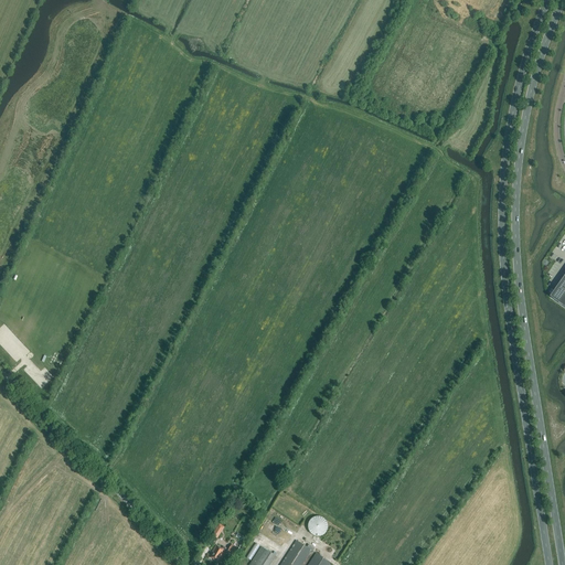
[(564,278),(552,298),(564,307),(564,278)]
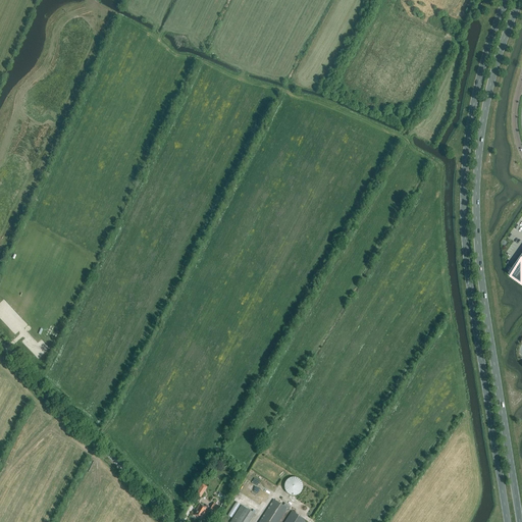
[(300,479),(299,478),(298,478),(297,477),(295,477),(294,477),(292,477),(291,477),(290,478),(289,478),(288,479),(286,480),(285,481),(284,483),(284,484),(284,485),(284,487),(284,488),(285,489),(285,491),(286,492),(288,493),(289,494),(290,494),(291,496),(293,496),(294,496),(296,496),(297,496),(298,494),(299,493),(300,492),(301,491),(302,490),(303,489),(303,488),(303,486),(303,485),(303,484),(302,482),(302,481),(301,480),(300,479)]
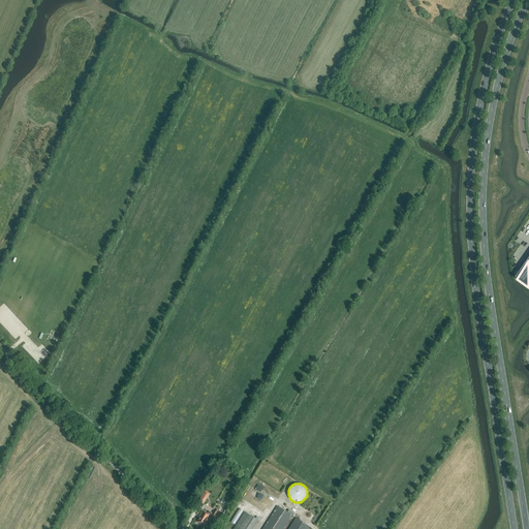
[(206,490),(198,502),(204,505),(211,493),(206,490)]
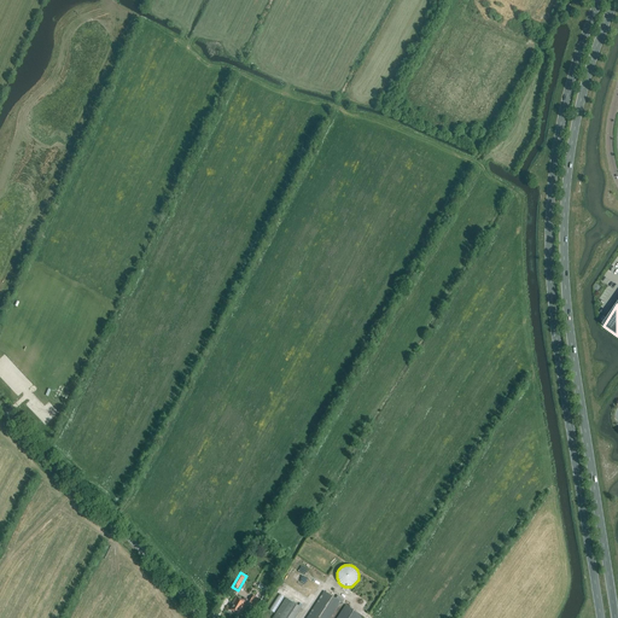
[(257,607),(263,596),(256,592),(255,595),(254,595),(250,602),(257,607)]
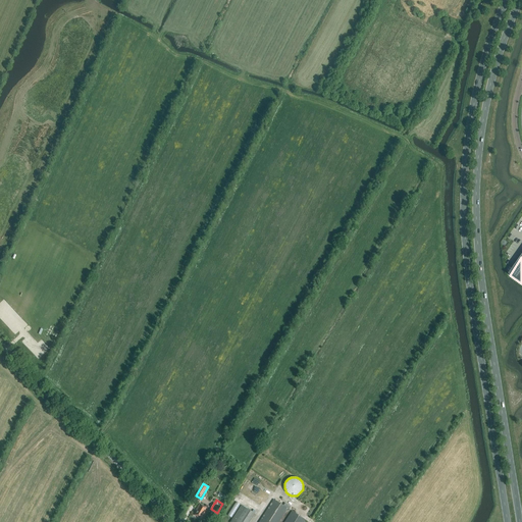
[(304,521),(306,520),(292,512),(284,521),(278,521),(288,509),(273,500),(259,521),(304,521)]
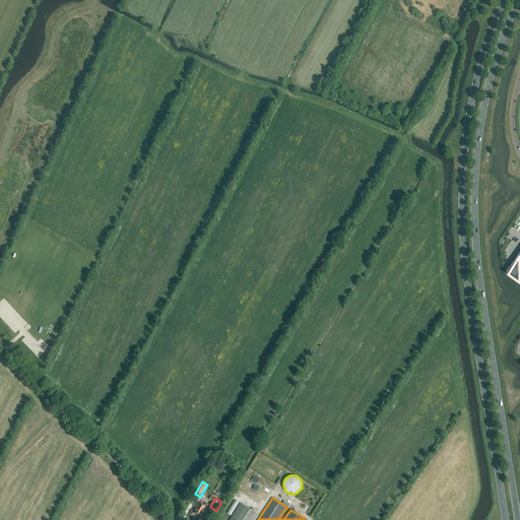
[(203,513),(207,507),(208,505),(205,503),(204,505),(198,502),(195,508),(196,509),(194,513),(200,517),(202,512),(203,513)]
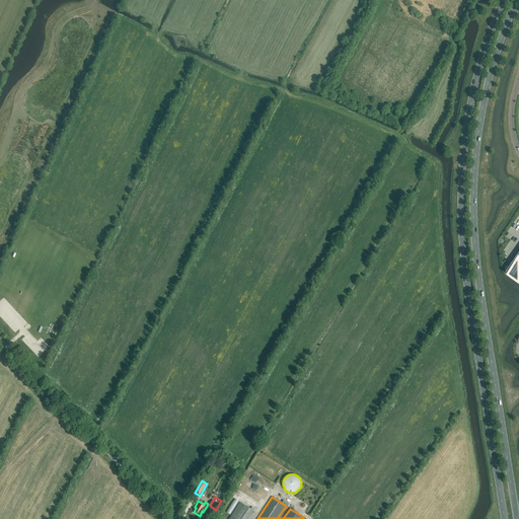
[(240,503),(229,518),(247,518),(252,511),(240,503)]
